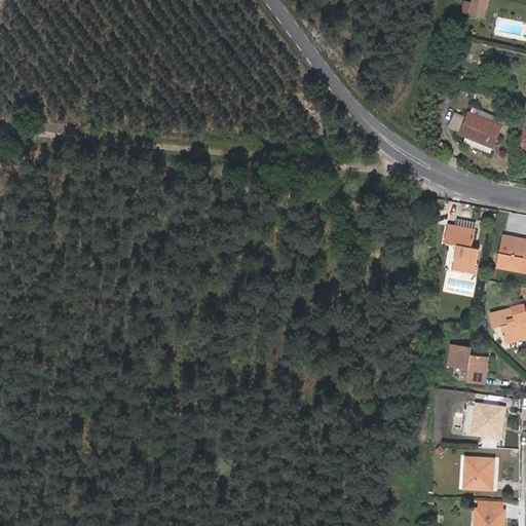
[(490,0),(475,0),(471,13),(481,16),(484,8),(487,10),(490,0)]
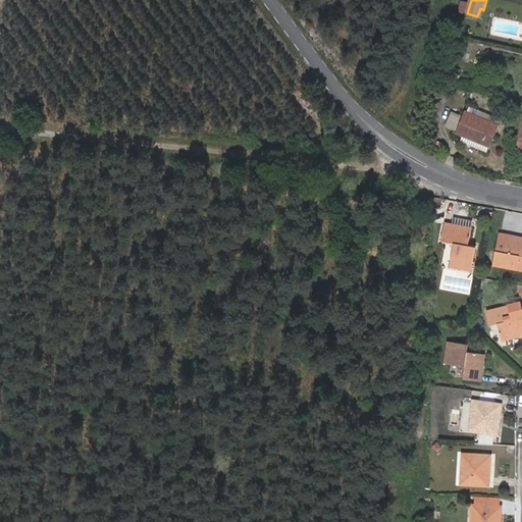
[(473,45),(455,39),(450,55),(449,57),(470,63),(475,45),(473,45)]
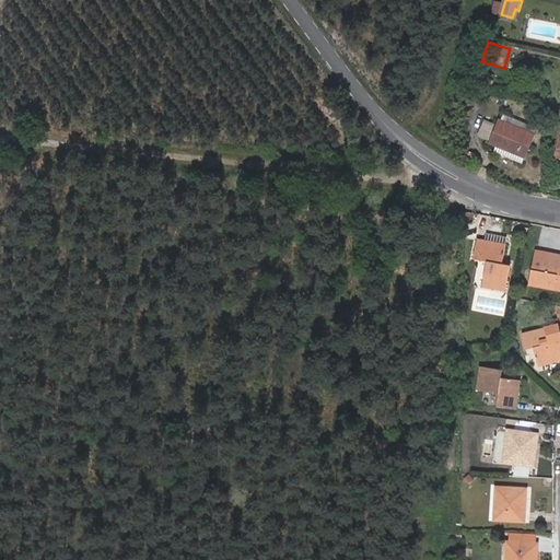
[(506,123),(535,133),(537,128),(509,116),(506,123)]
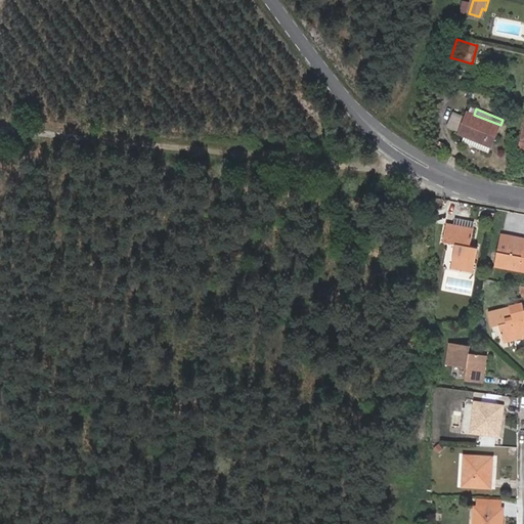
[(457,129),(464,114),(454,111),(448,126),(457,129)]
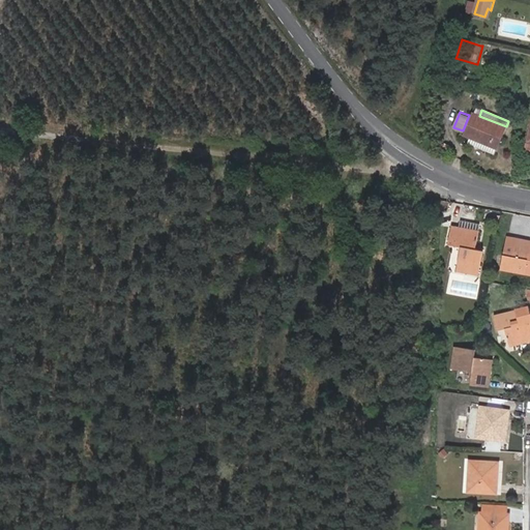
[(506,126),(479,116),(473,114),(465,136),(471,138),(497,148),(506,126)]
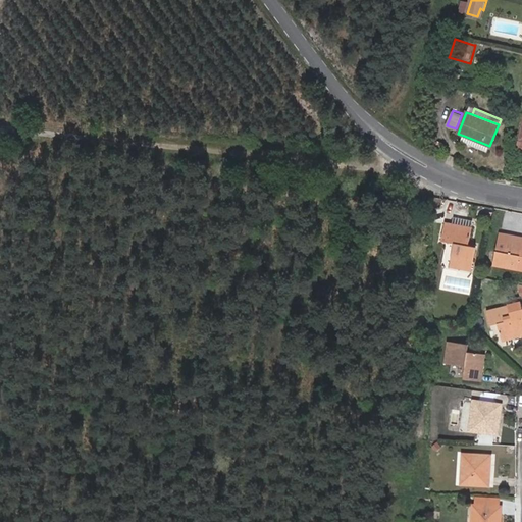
[(487,152),(489,146),(464,136),(462,141),(487,152)]
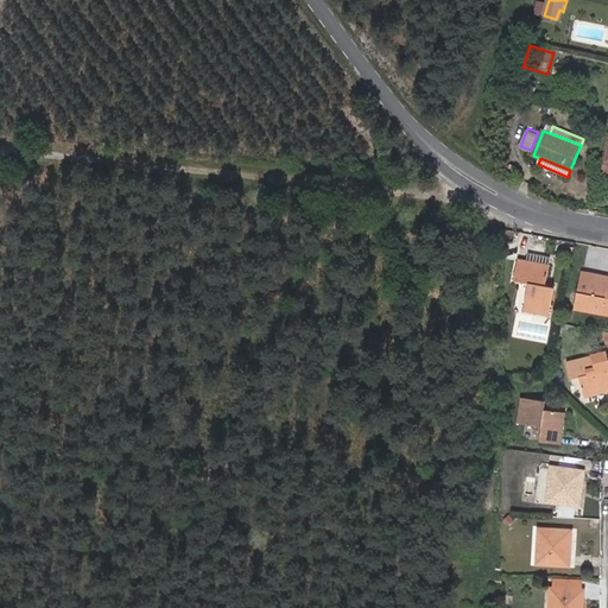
[(551,258),(530,254),(529,260),(519,259),(515,280),(530,283),(525,312),(549,317),(555,287),(546,286),(551,258)]
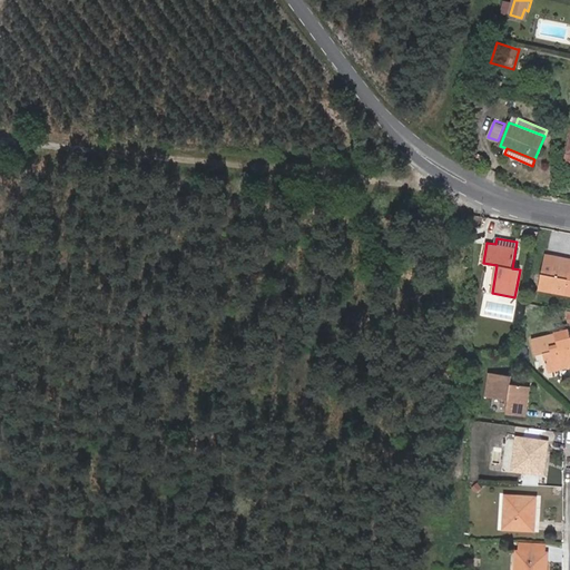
[(540,291),(564,295),(567,278),(569,278),(569,258),(548,254),(540,291)]
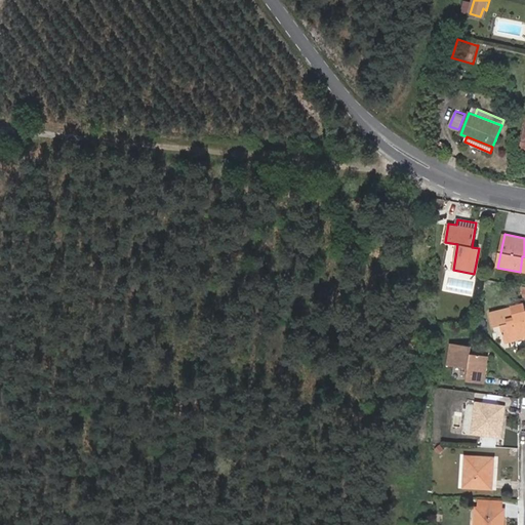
[(497,269),(489,268),(487,277),(495,278),(497,269)]
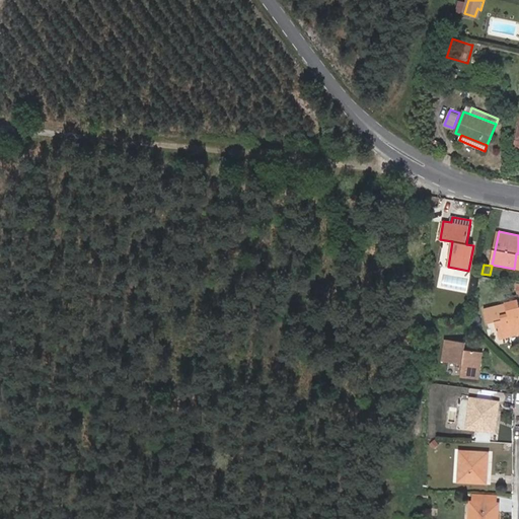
[(518,304),(518,300),(505,304),(485,310),(488,323),(496,321),(501,340),(518,335),(518,304)]
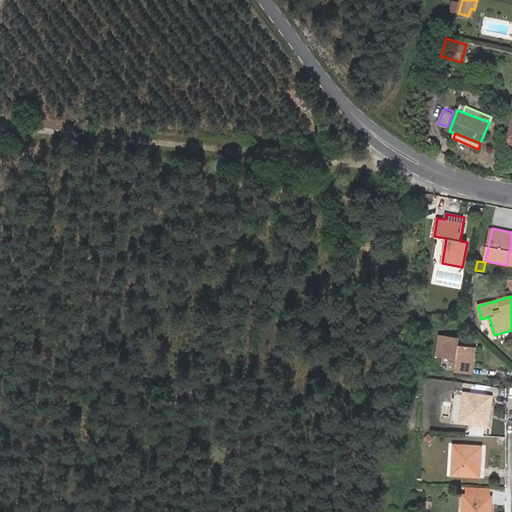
[(459,338),(439,335),(436,355),(456,359),(454,371),(473,373),(477,348),(458,345),(459,338)]
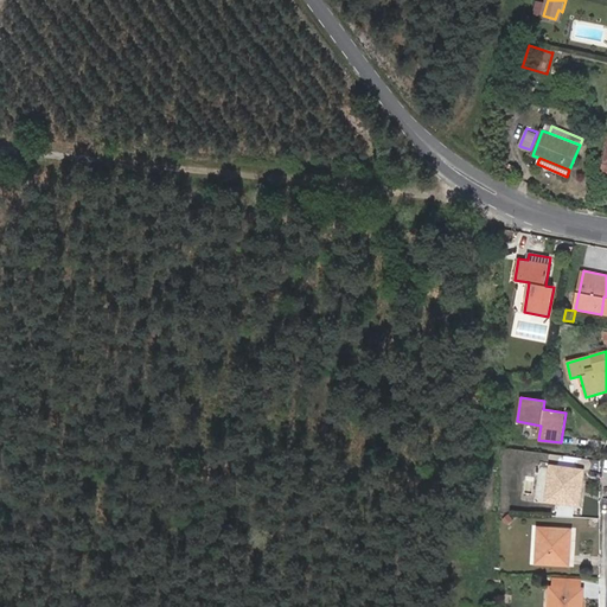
[(583,472),(553,466),(547,500),(579,505),(583,472)]
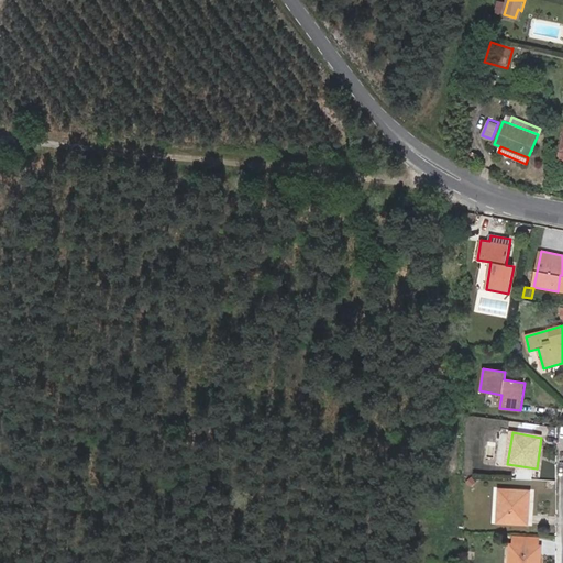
[(530,492),(500,489),(499,521),(528,522),(530,492)]
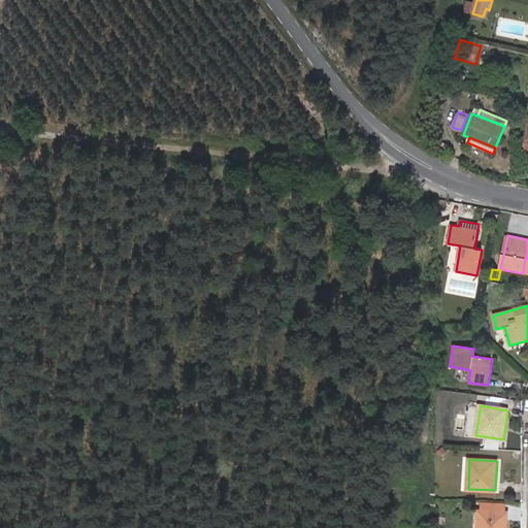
[(481,502),(480,510),(507,512),(507,504),(481,502)]
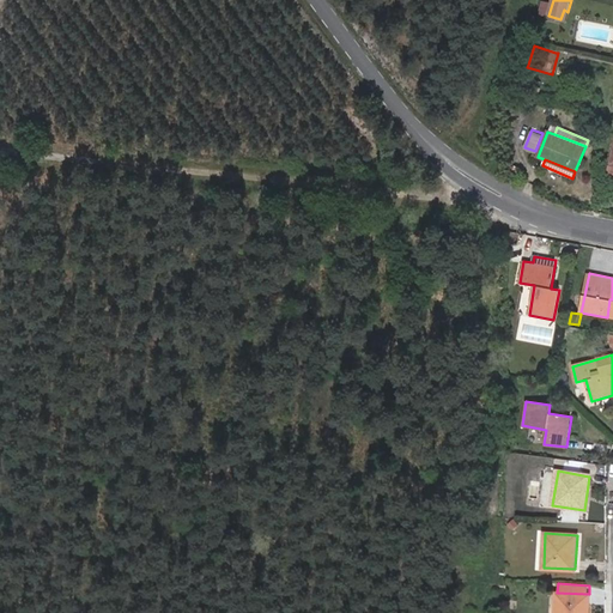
[(588,612),(589,594),(557,593),(556,612),(588,612)]
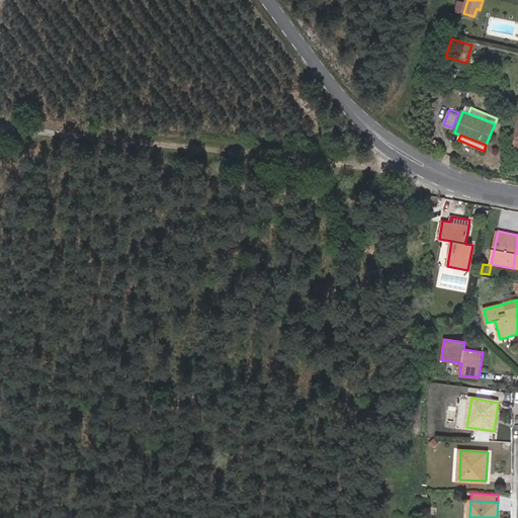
All buildings are outlined.
